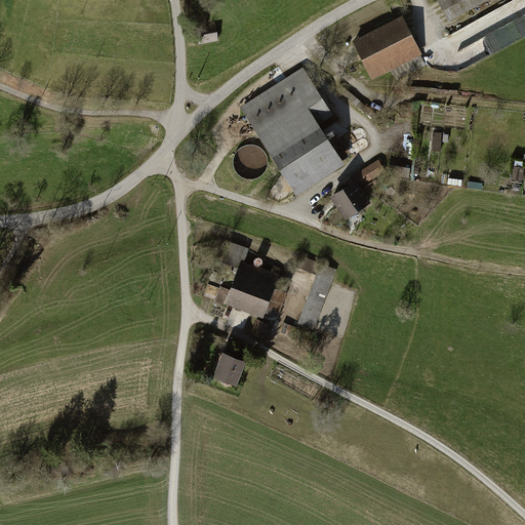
[(440,0),(438,1),(448,19),(482,0),(440,0)]
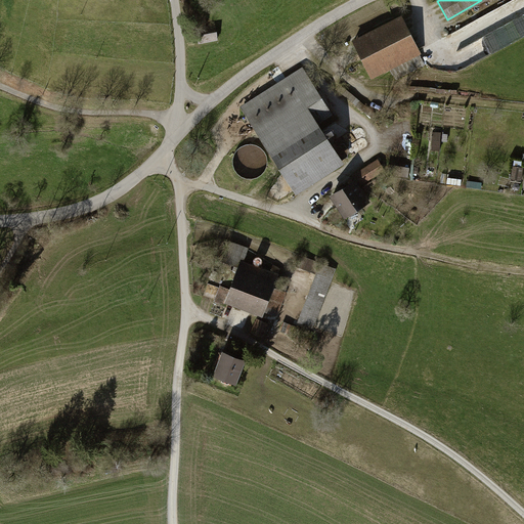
[(523,0),(519,0),(449,33),(465,64),(523,36),(523,0)]
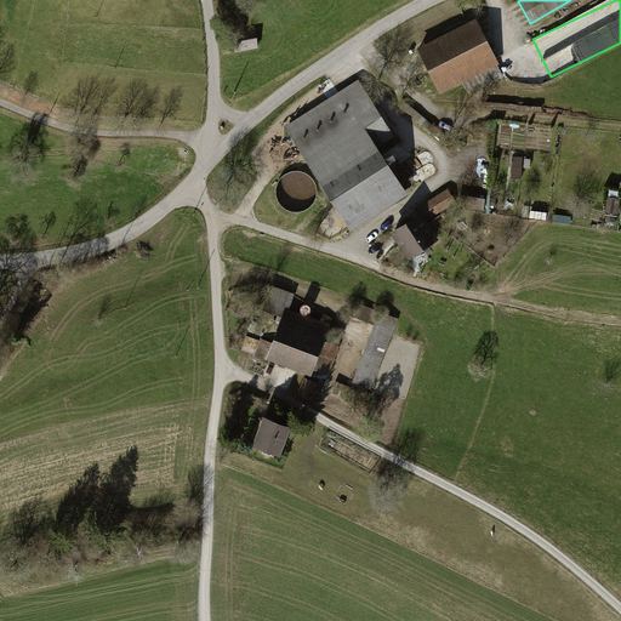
[(477,21),(420,47),(442,91),(497,64),(477,21)]
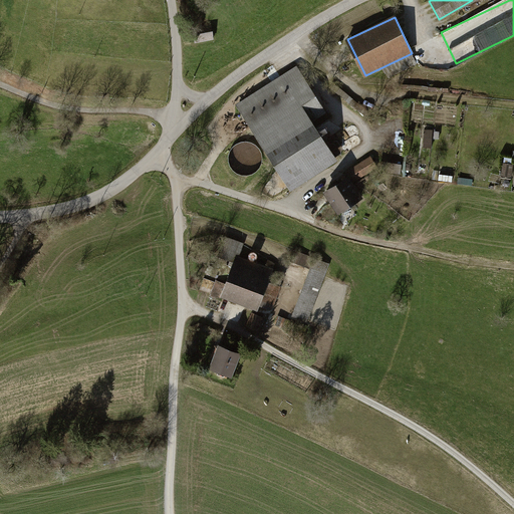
[(214,40),(211,23),(194,26),(197,43),(214,40)]
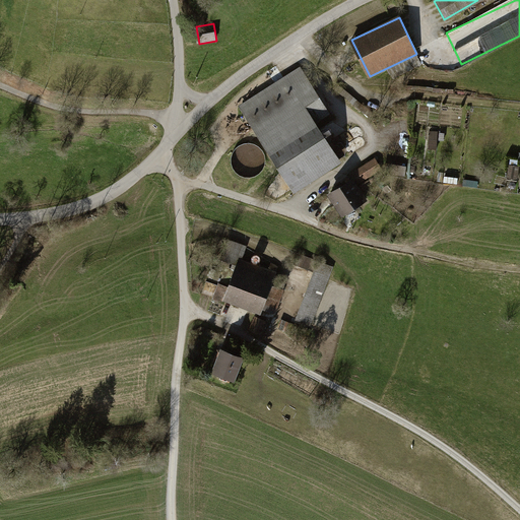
[(302,72),(243,111),(295,190),(341,159),(320,128),(333,119),(302,72)]
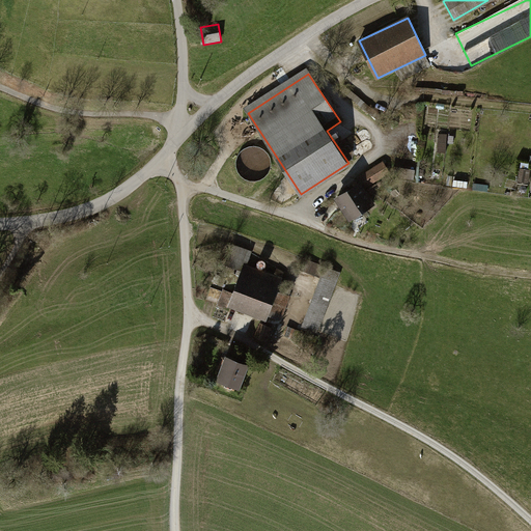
[(359,176),(366,188),(390,172),(384,161),(359,176)]
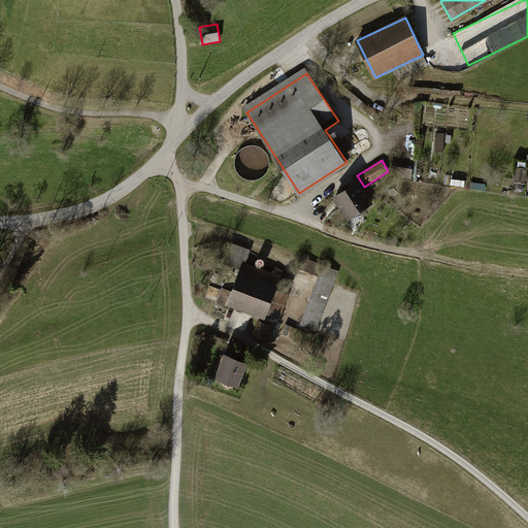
[(519,162),(516,185),(525,187),(527,169),(525,169),(526,163),(519,162)]
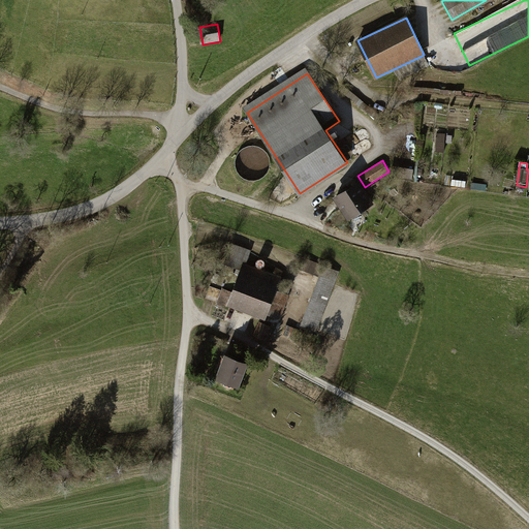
[(360,183),(333,200),(346,222),(373,205),(360,183)]
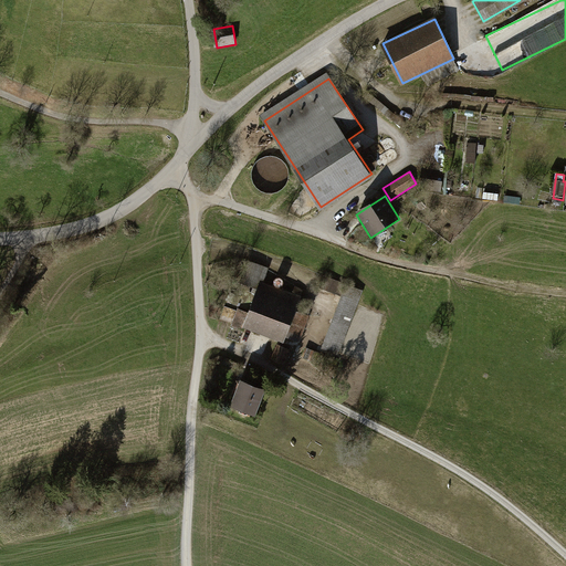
[(266,269),(249,262),(241,281),(259,287),(249,316),(234,311),(230,324),(243,329),(247,322),(283,335),(284,334),(299,339),(308,315),(293,310),(297,297),(261,284),(266,269)]
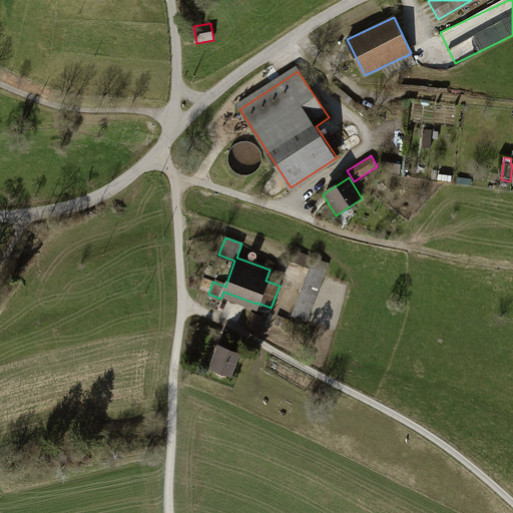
[(314,257),(295,249),(292,259),(311,266),(314,257)]
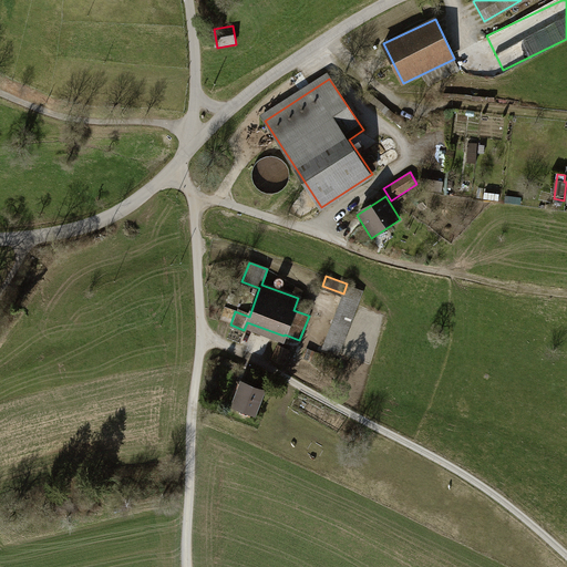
[(361,291),(349,286),(325,348),(338,353),(361,291)]
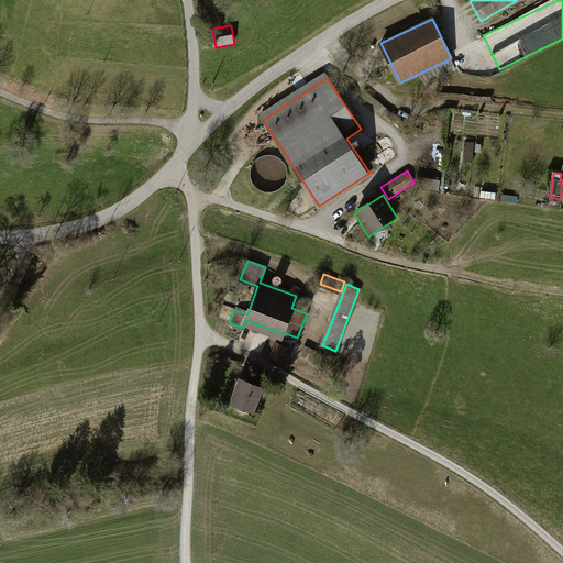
[(288,349),(277,344),(272,356),(283,361),(288,349)]
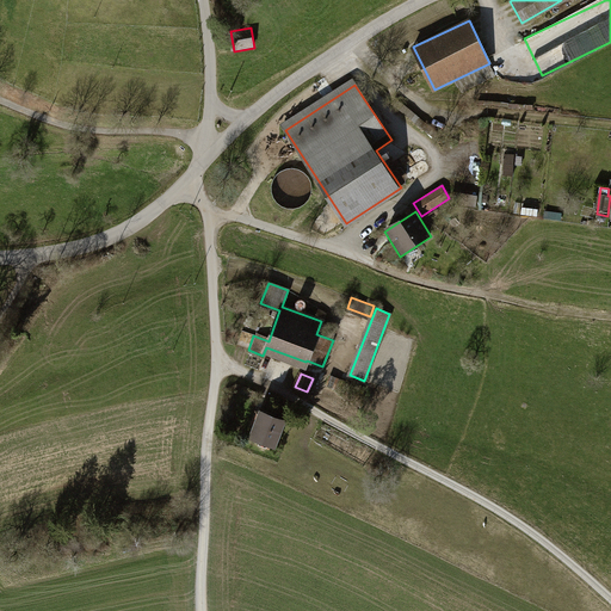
[(344,381),(331,376),(328,381),(341,387),(344,381)]
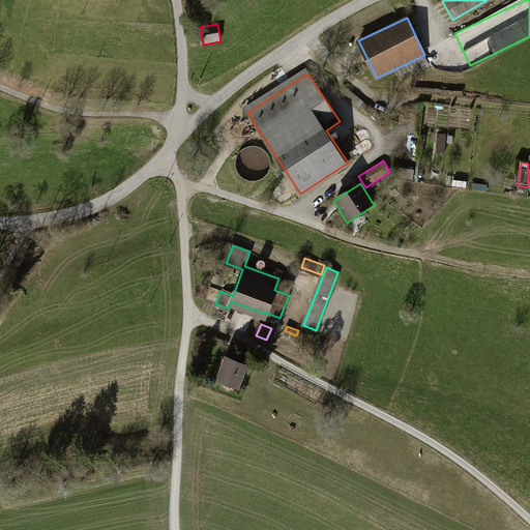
[(246,365),(224,357),(214,384),(237,391),(246,365)]
